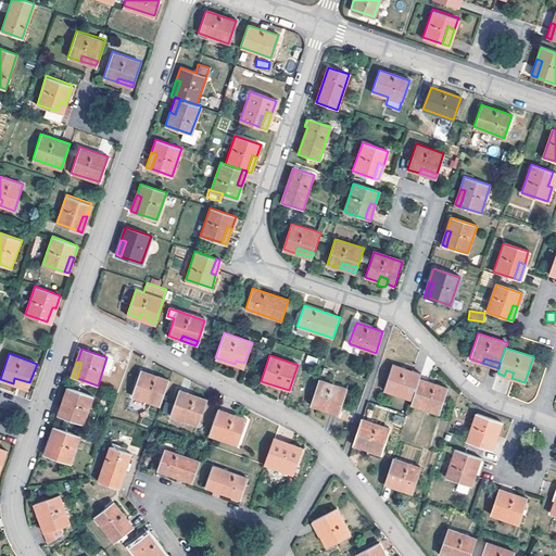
[(413,370),(392,364),(383,390),(412,400),(419,378),(421,374),(413,370)]
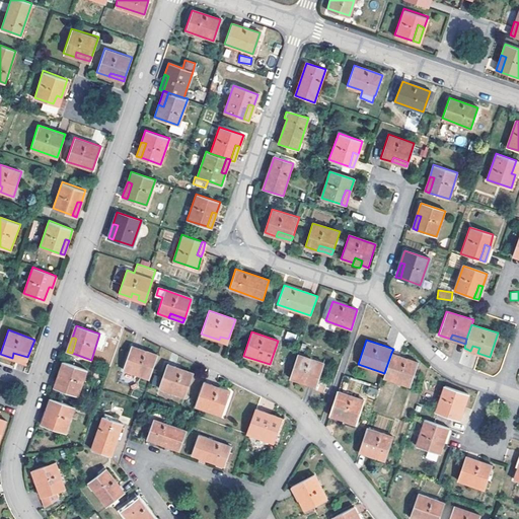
[(132,346),(123,369),(149,379),(157,355),(132,346)]
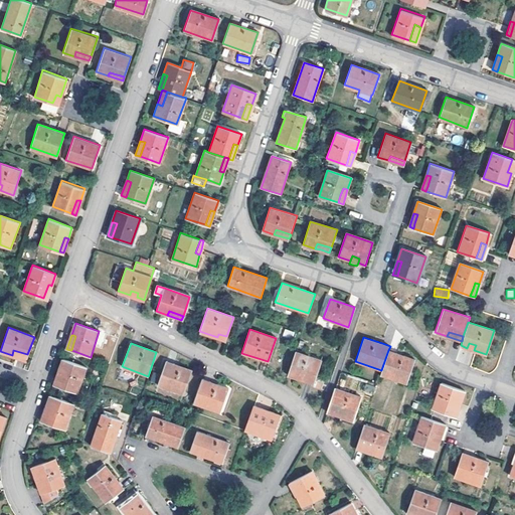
[(25,359),(27,354),(13,350),(12,355),(25,359)]
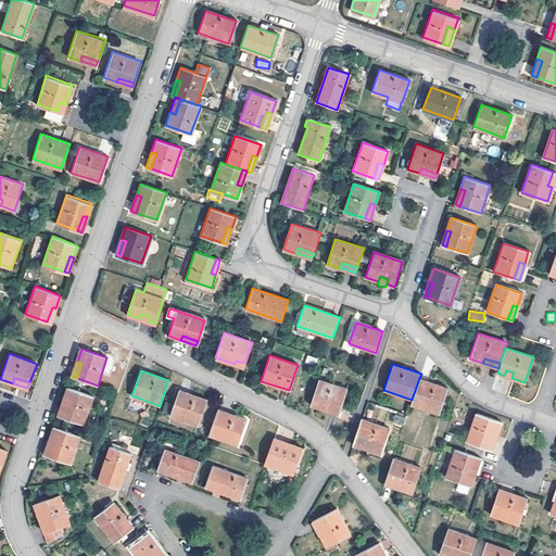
[(310,404),(330,412),(331,406),(340,409),(346,389),(318,378),(310,404)]
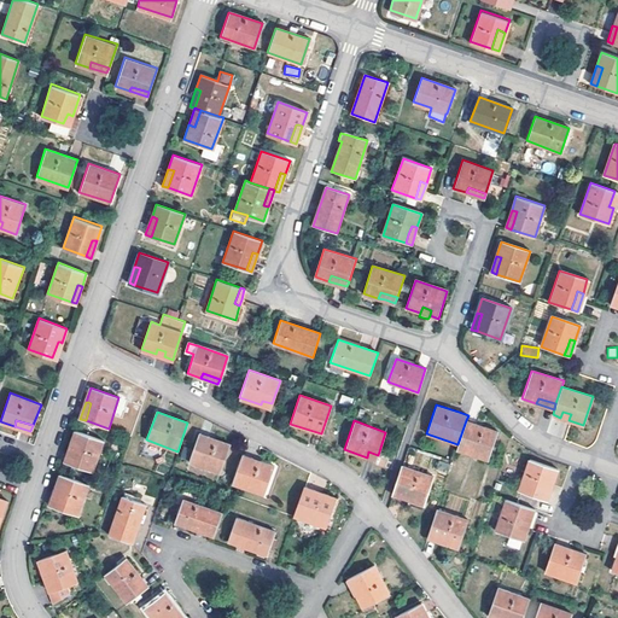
[(497,431),(466,420),(458,444),(456,449),(488,460),(497,431)]
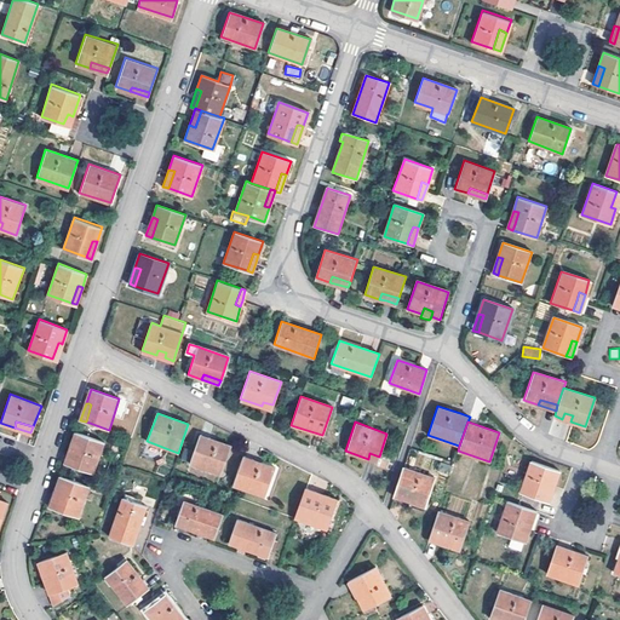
[(76,431),(72,445),(76,447),(70,464),(93,471),(104,440),(76,431)]
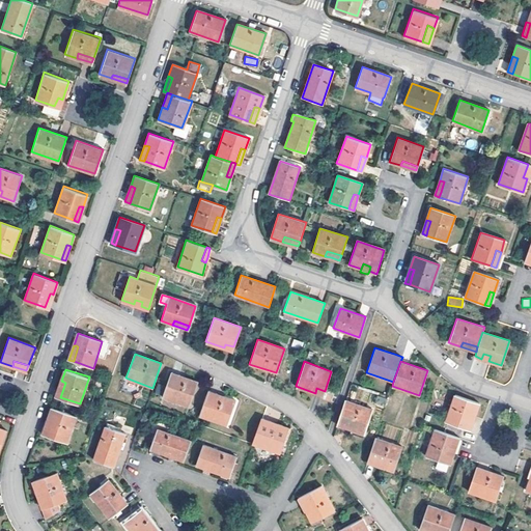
[(171,373),(162,397),(189,408),(198,383),(171,373)]
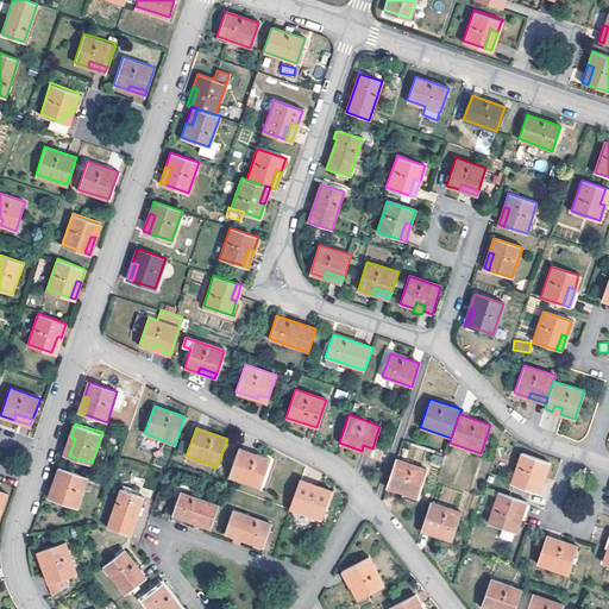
[(75,439),(70,437),(67,446),(64,454),(69,456),(75,439)]
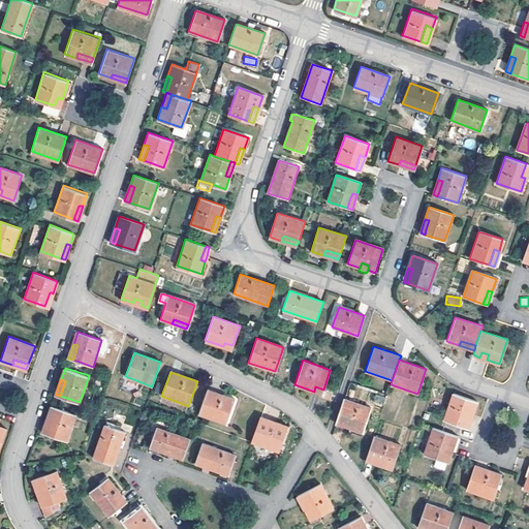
[(208,390),(199,413),(226,423),(235,399),(208,390)]
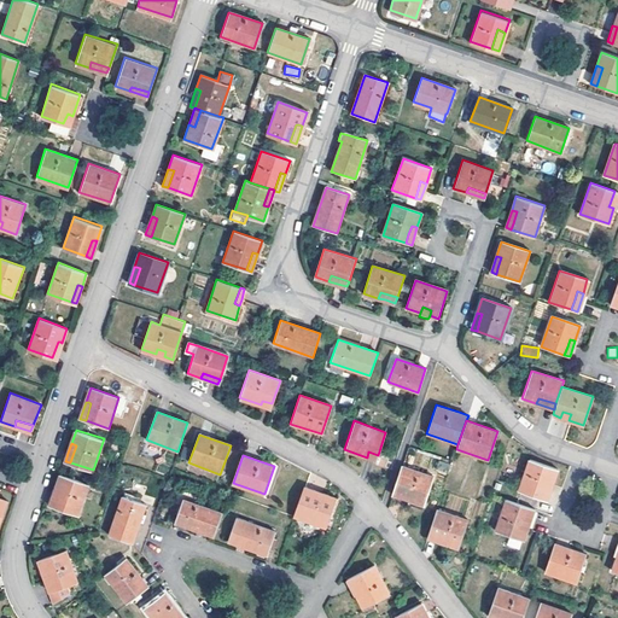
[(558,468),(529,459),(519,490),(547,500),(551,490),(544,489),(547,482),(549,483),(553,483),(558,468)]
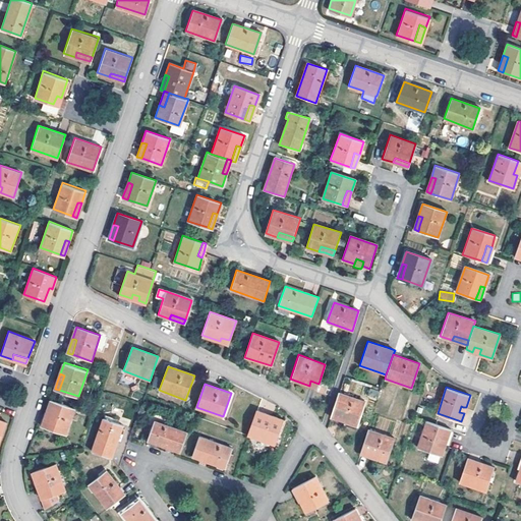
[(364,401),(339,392),(331,416),(339,419),(341,414),(346,416),(345,421),(357,424),(364,401)]
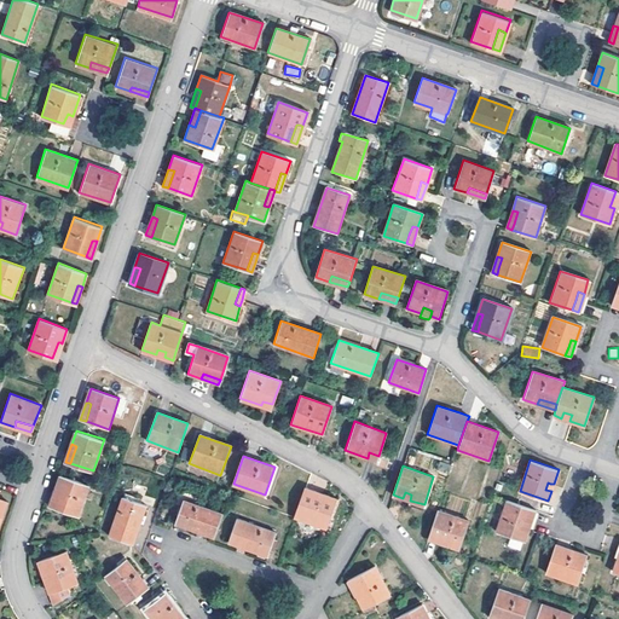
[(55,493),(50,507),(79,516),(90,485),(61,474),(55,493)]
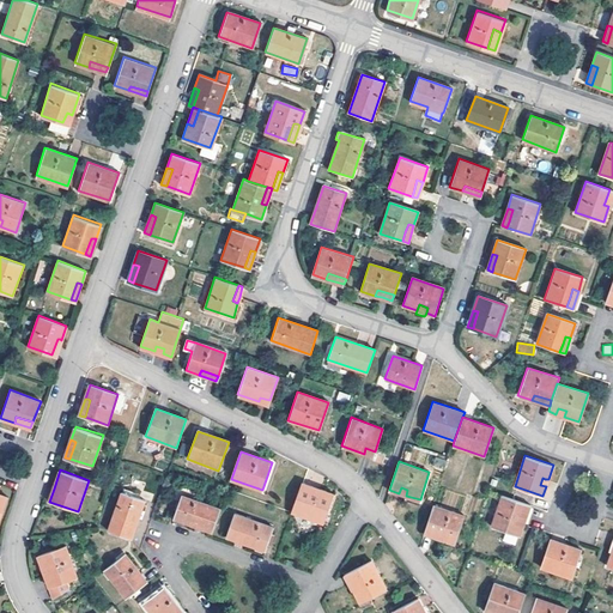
[(303,483),(292,511),(323,522),(334,493),(303,483)]
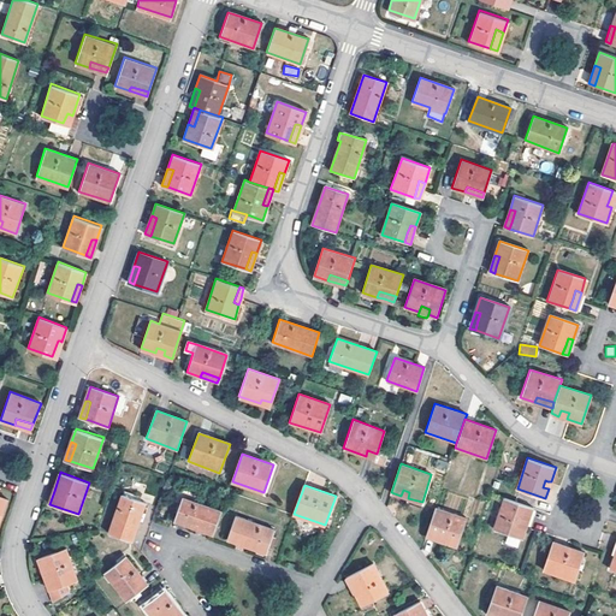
[(122,495),(108,532),(131,542),(146,504),(122,495)]
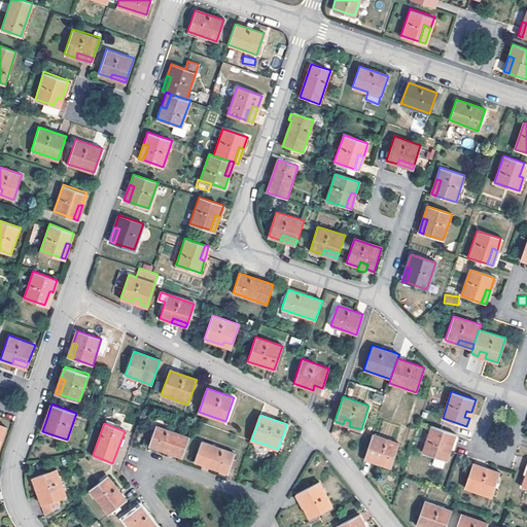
[(150,445),(183,456),(189,436),(157,425),(150,445)]
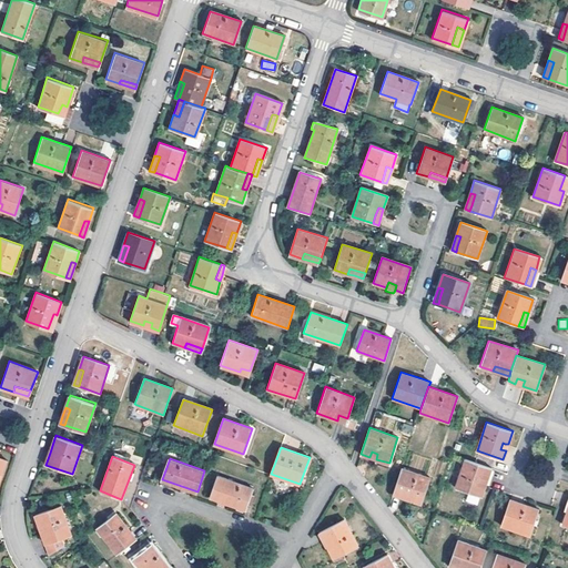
[(487,466),(465,458),(455,487),(482,496),(486,483),(484,482),(482,482),(487,466)]
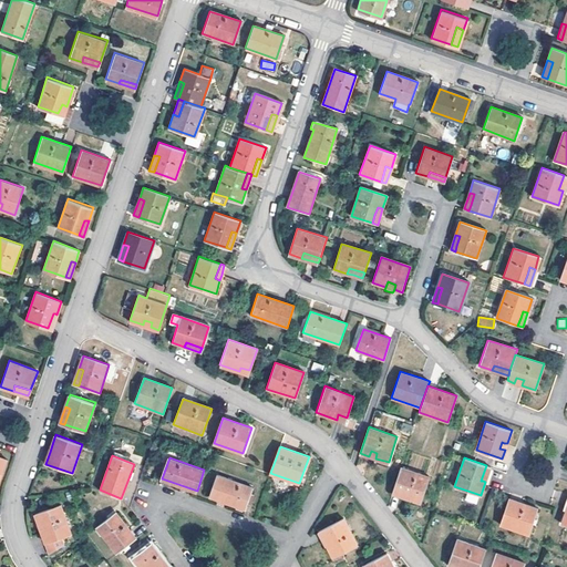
[(483,481),(485,482),(490,466),(486,465),(481,481),(483,481)]
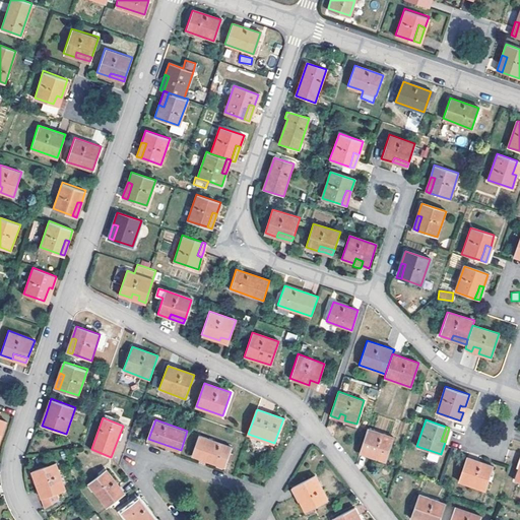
[(375,452),(374,457),(385,460),(393,437),(367,428),(359,452),(366,454),(368,449),(375,452)]
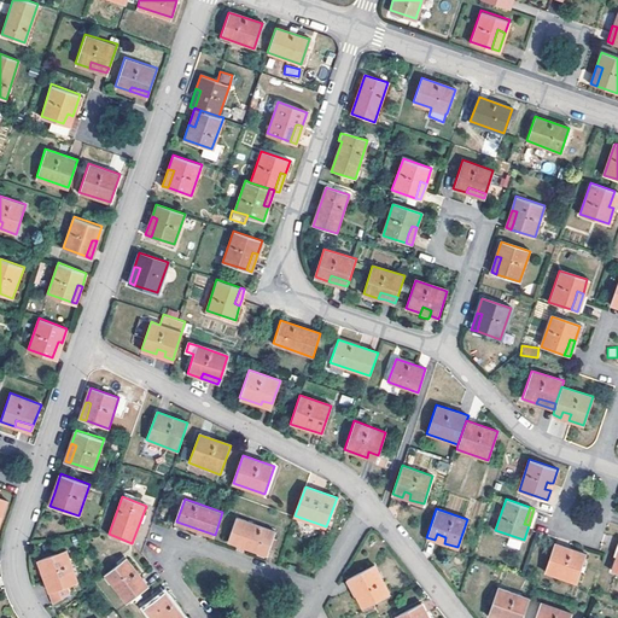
[(275,531),(237,518),(228,541),(267,554),(275,531)]
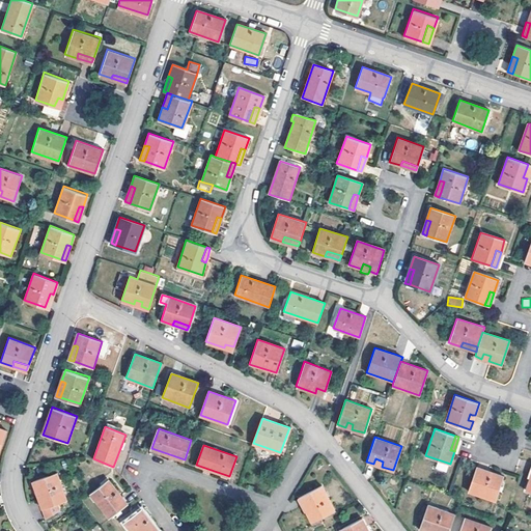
[(437,462),(436,469),(447,472),(449,465),(437,462)]
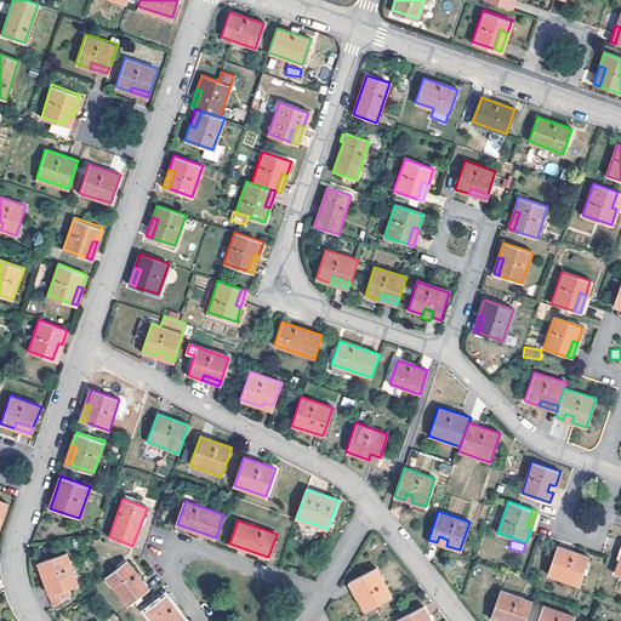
[(587,554),(556,543),(546,573),(577,584),(587,554)]
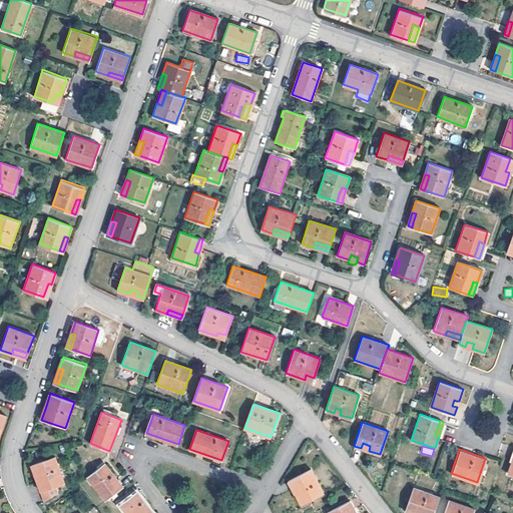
[(40,475),(45,489),(41,491),(44,501),(57,493),(54,486),(63,482),(54,457),(31,465),(35,477),(37,476),(40,475)]
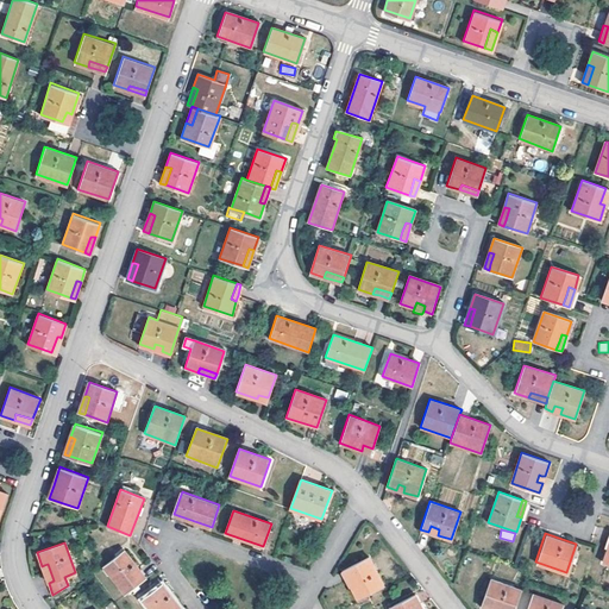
[(125,550),(104,566),(125,594),(146,577),(125,550)]
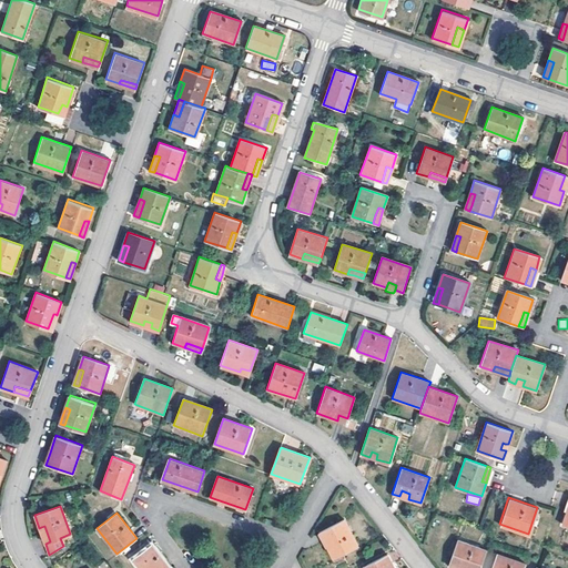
[(345,519),(325,529),(333,544),(327,547),(334,558),(359,546),(345,519)]
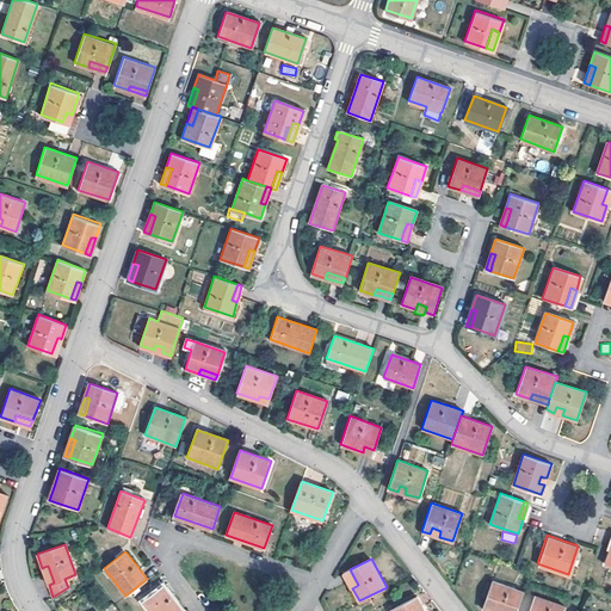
[(44,567),(42,568),(49,585),(54,582),(48,566),(44,567)]
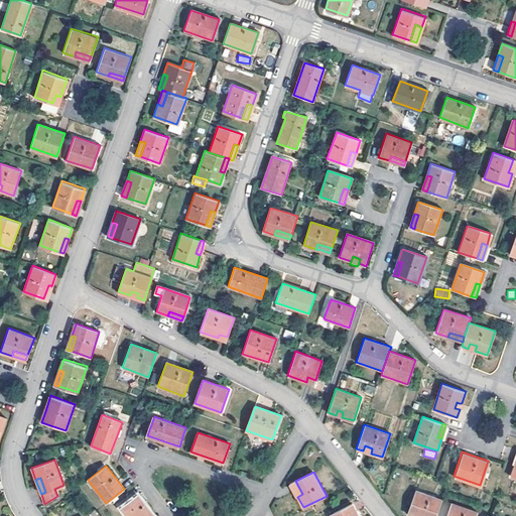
[(297,497),(302,494),(295,481),(291,483),(297,497)]
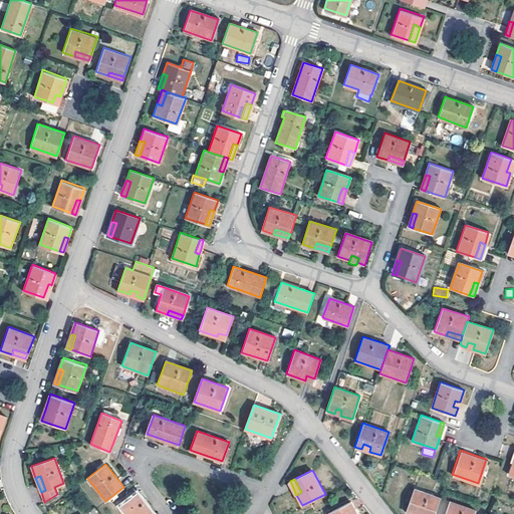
[(434,513),(441,497),(415,488),(408,507),(407,512),(413,513),(416,513),(417,511),(423,513),(422,513),(434,513)]
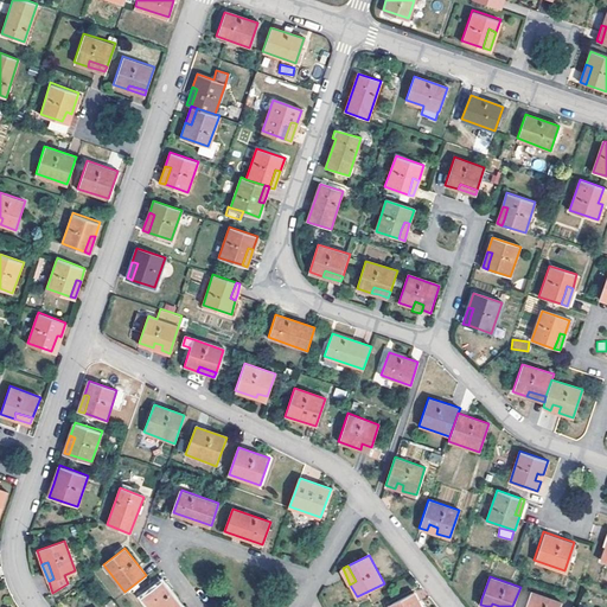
[(180,606),(161,582),(142,596),(151,606),(180,606)]
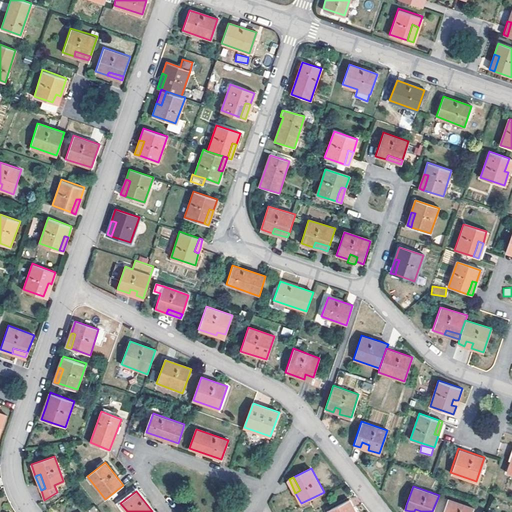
[(472,511),(474,508),(448,498),(443,511),(472,511)]
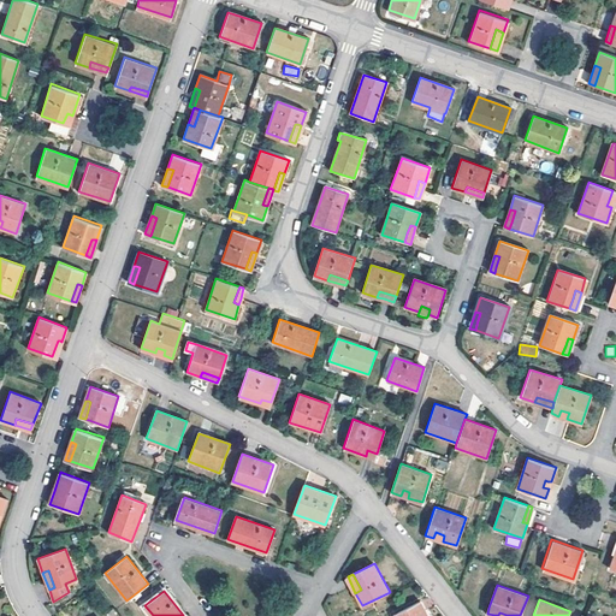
[(428,615),(420,600),(394,614),(395,615),(428,615)]
